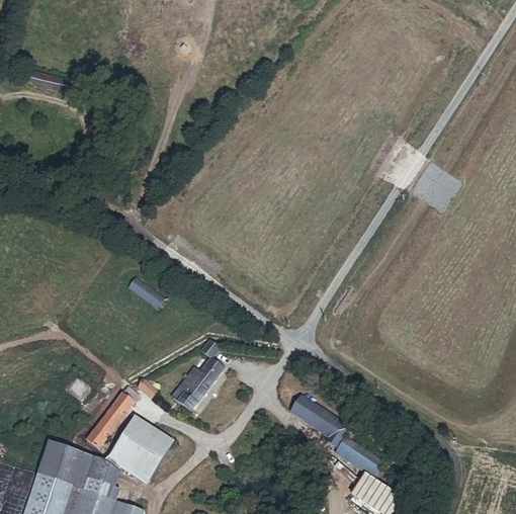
[(74,82),(26,71),(23,85),(82,98),(84,89),(73,87),(74,82)]
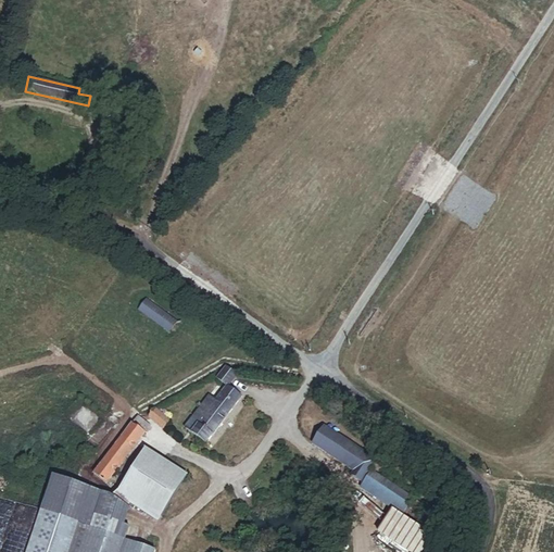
[(175,321),(145,298),(137,309),(168,331),(175,321)]
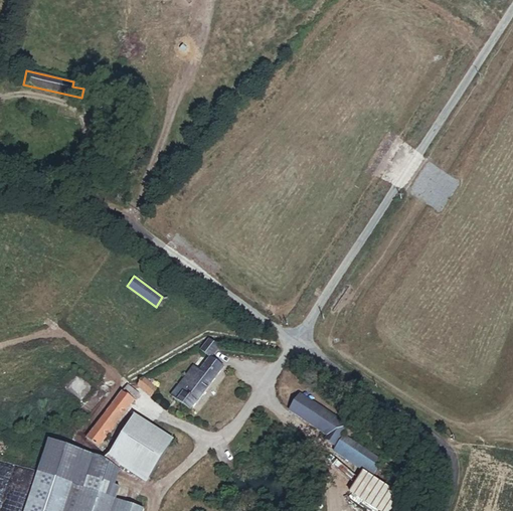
[(195,366),(193,365),(172,396),(191,409),(222,364),(210,356),(218,345),(208,338),(200,349),(205,352),(209,356),(199,370),(195,366)]
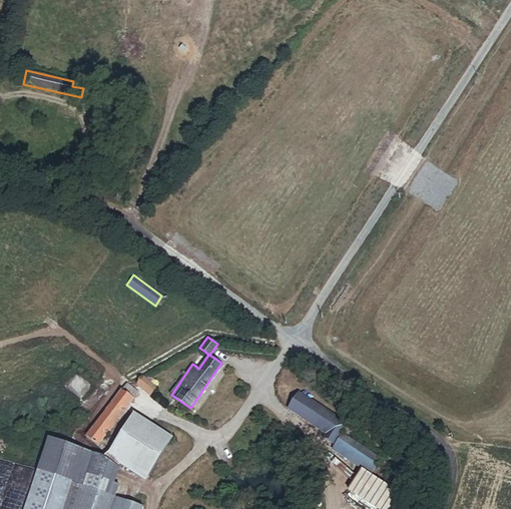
[(194,365),(198,369),(208,355),(204,351),(194,365)]
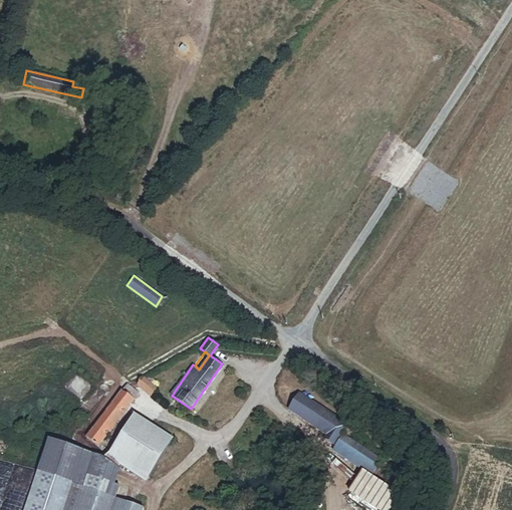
[(142,377),(137,386),(151,396),(156,388),(142,377)]
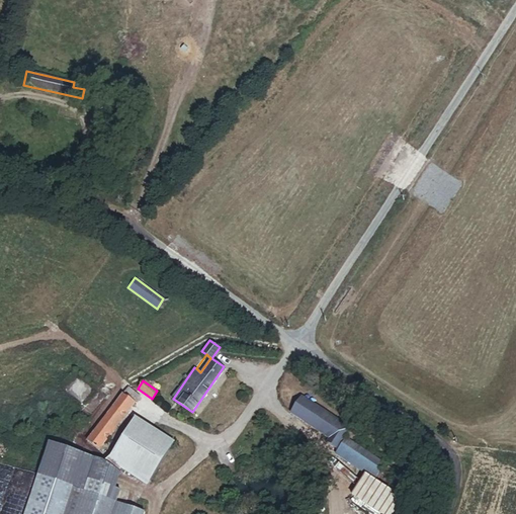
[(346,425),(298,394),(289,409),(327,434),(324,438),(333,444),(340,433),(346,425)]
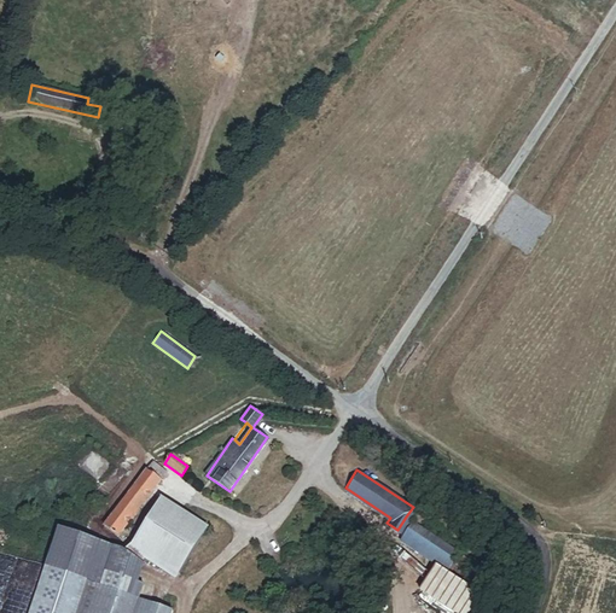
[(103,523),(117,533),(158,478),(151,473),(147,478),(140,472),(103,523)]
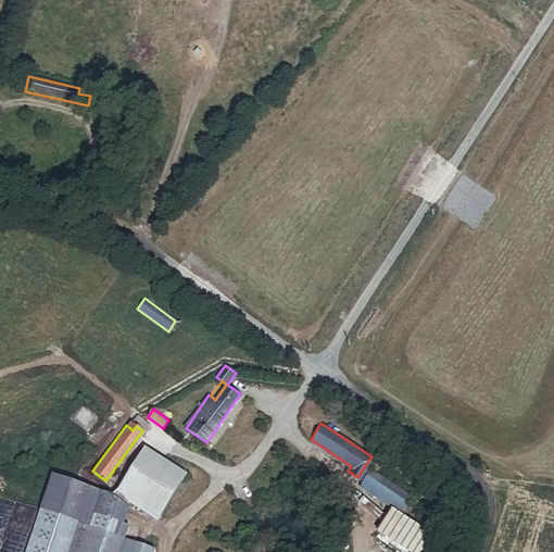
[(186,472),(143,446),(117,487),(108,494),(126,506),(128,502),(156,519),(186,472)]
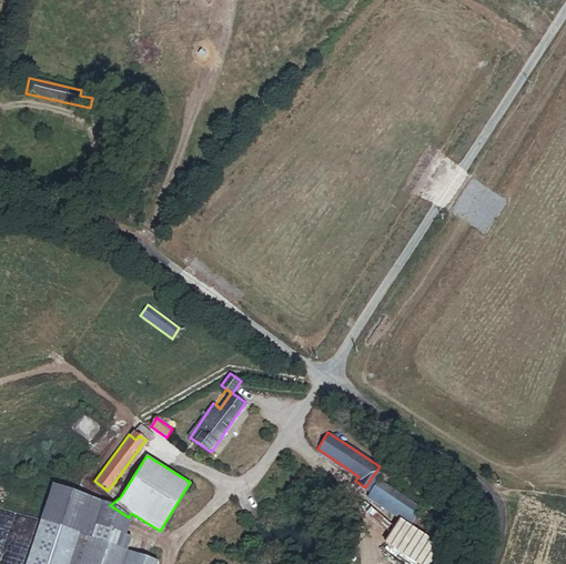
[(416,529),(420,524),(370,491),(377,479),(373,475),(365,487),(362,493),(400,517),(416,529)]
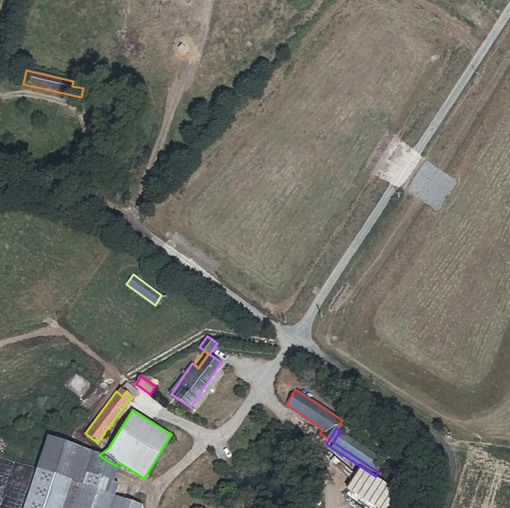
[(385,461),(340,431),(333,442),(378,472),(385,461)]
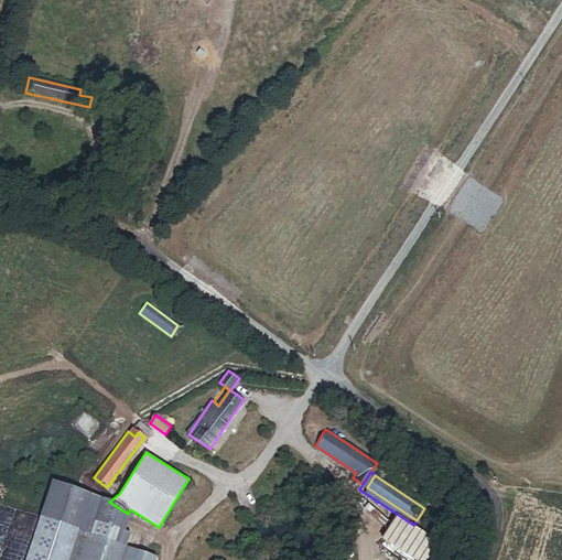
[(472,491),(463,485),(458,491),(467,497),(472,491)]
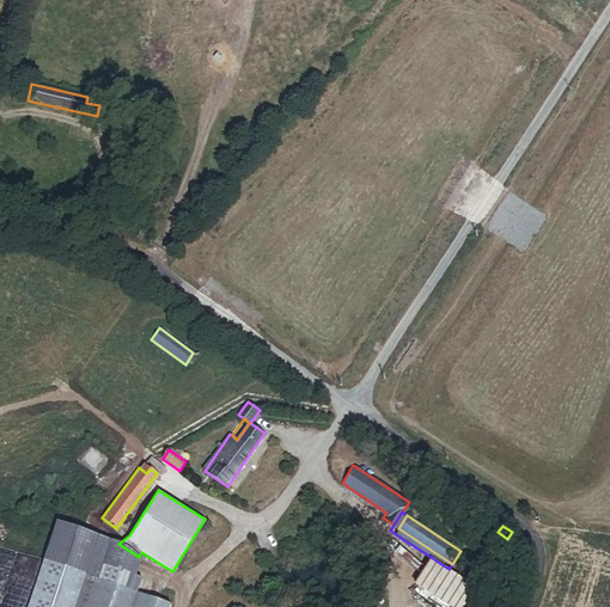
[(431,557),(414,581),(453,606),(471,606),(483,592),(449,569),(431,557)]
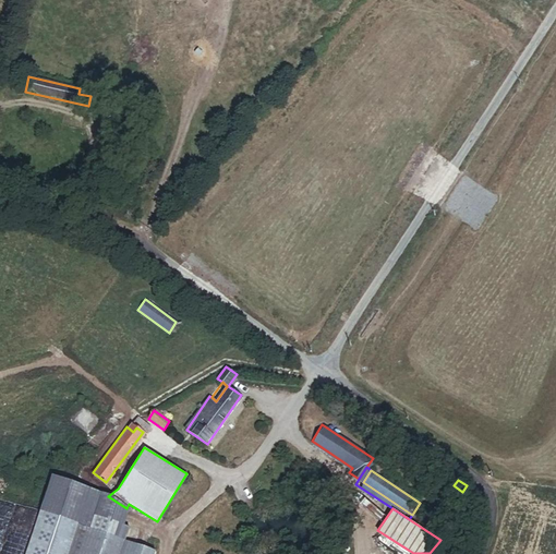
[(94,514),(89,527),(115,534),(119,522),(94,514)]
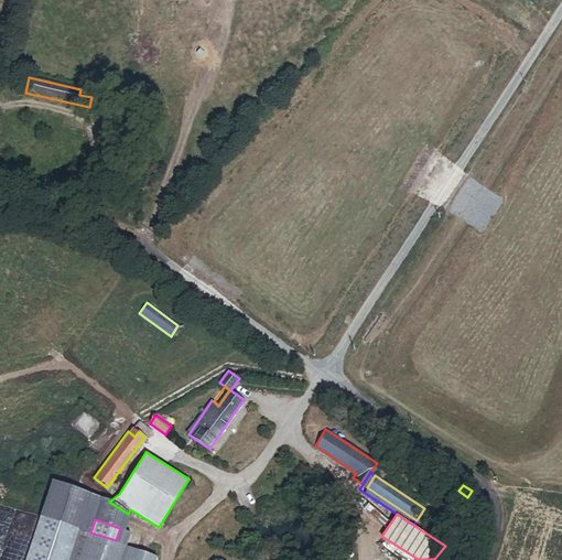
[(68,559),(79,528),(62,523),(50,559),(68,559)]
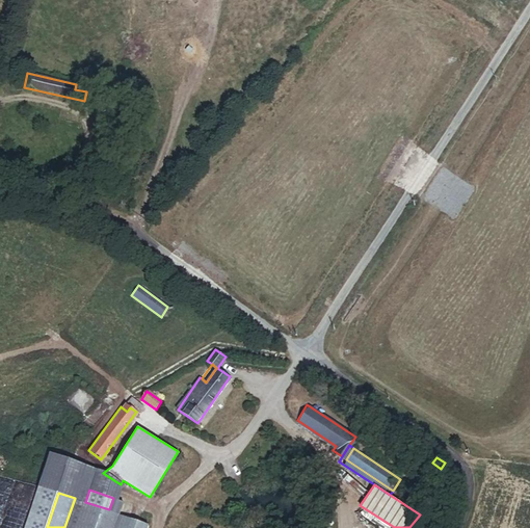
[(75,498),(64,527),(111,527),(116,511),(109,509),(85,502),(75,498)]
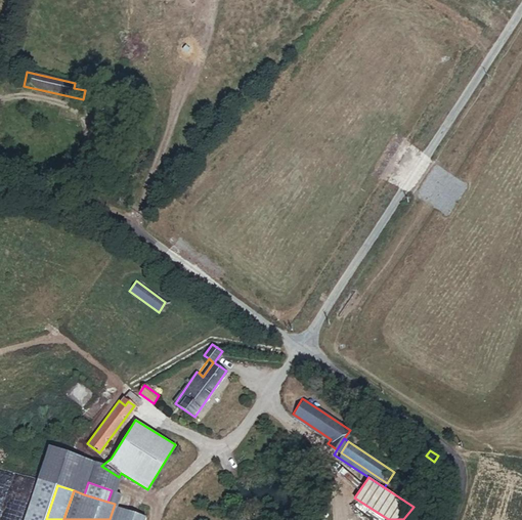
[(115,504),(110,519),(143,519),(145,514),(115,504)]
